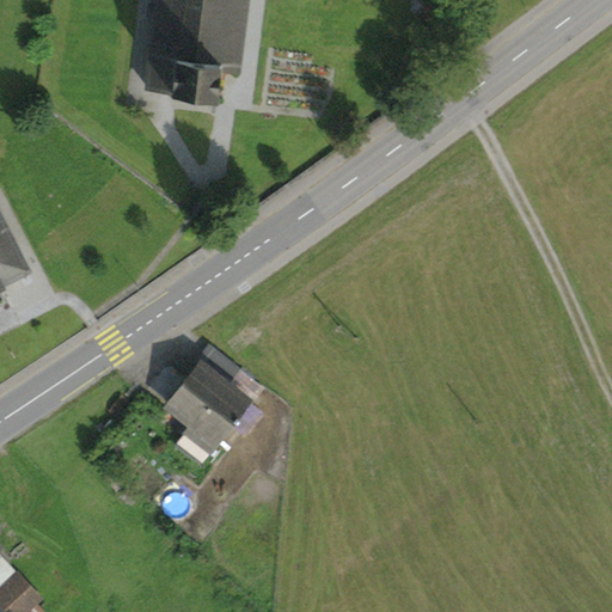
[(218,98),(221,69),(238,72),(246,0),(157,0),(157,5),(155,18),(147,89),(218,98)]
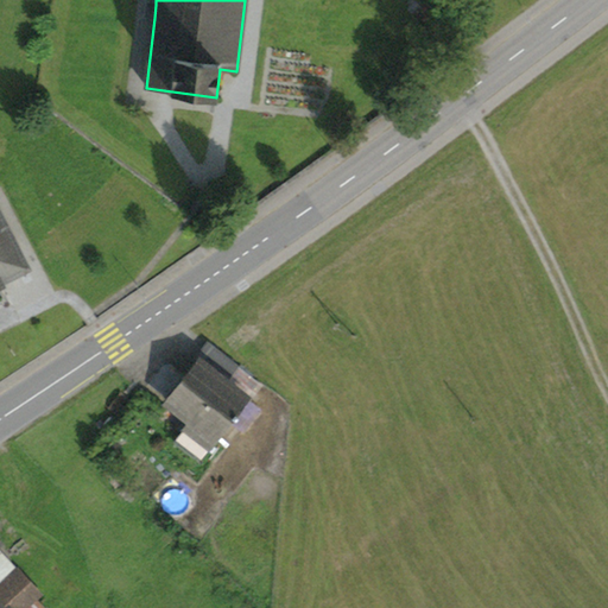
[(145,17),(154,18),(156,5),(147,4),(145,17)]
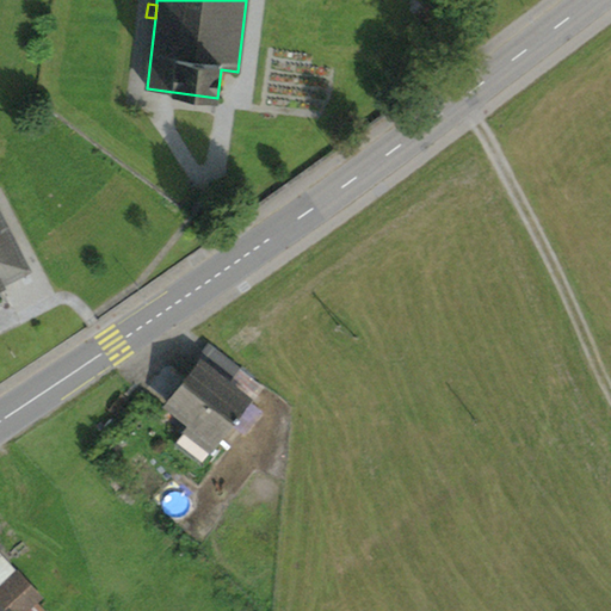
[(0,285),(2,284),(0,282),(28,267),(0,213),(0,285)]
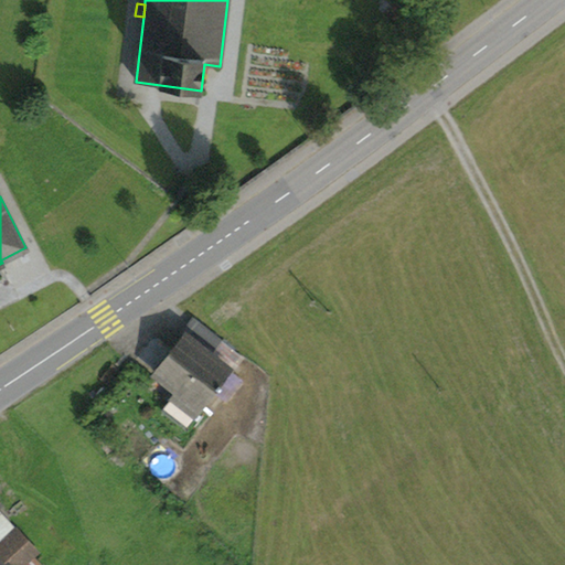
[(222,385),(220,384),(230,371),(210,354),(220,341),(192,319),(181,334),(185,338),(157,374),(179,391),(171,398),(194,416),(216,386),(220,388),(222,385)]
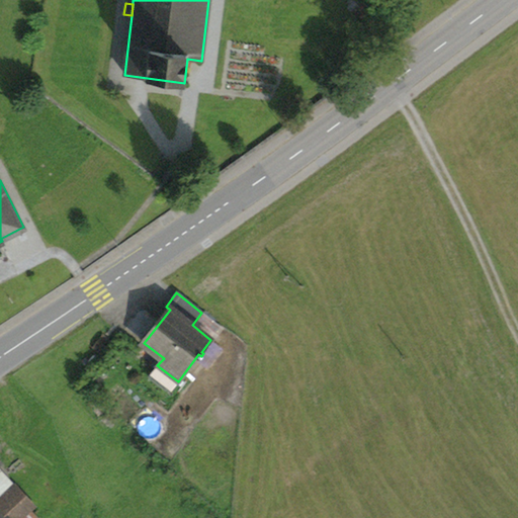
[(170,392),(178,381),(157,365),(150,375),(170,392)]
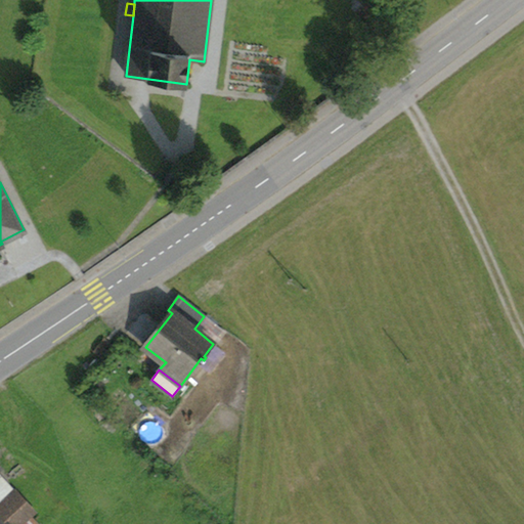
[(2,516),(0,514),(0,509),(14,495),(0,480),(0,518),(2,516)]
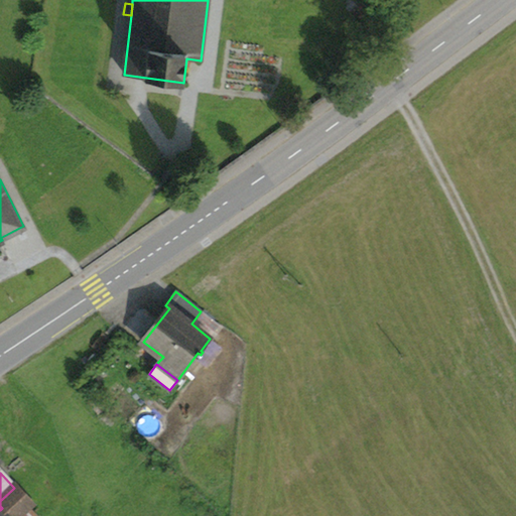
[(14,488),(0,501),(0,506),(2,508),(9,515),(19,515),(31,505),(14,488)]
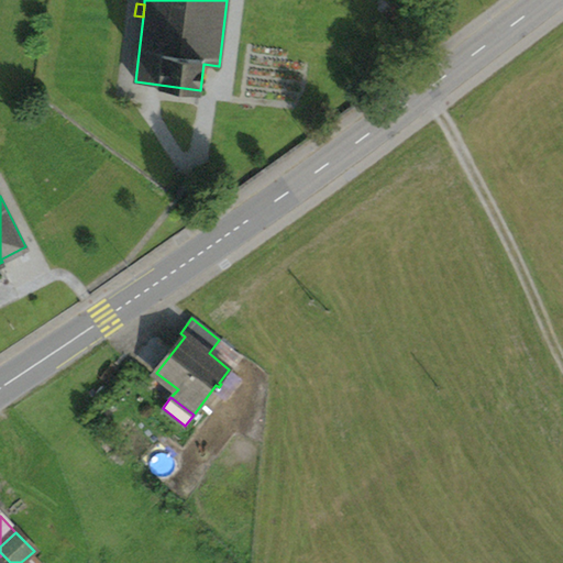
All buildings are outlined.
